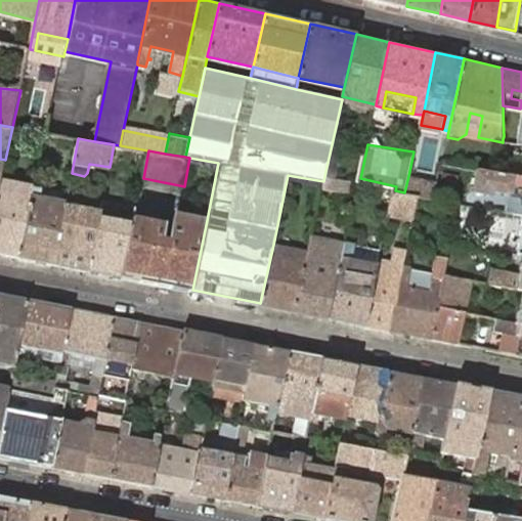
[(342,156),(330,154),(325,171),(338,174),(342,156)]
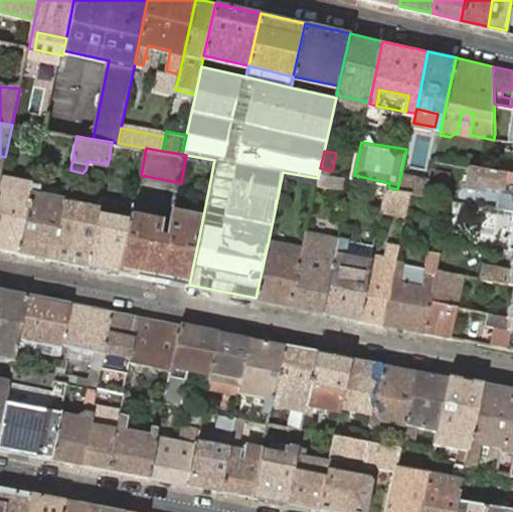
[(504,162),(495,160),(495,170),(502,172),(504,162)]
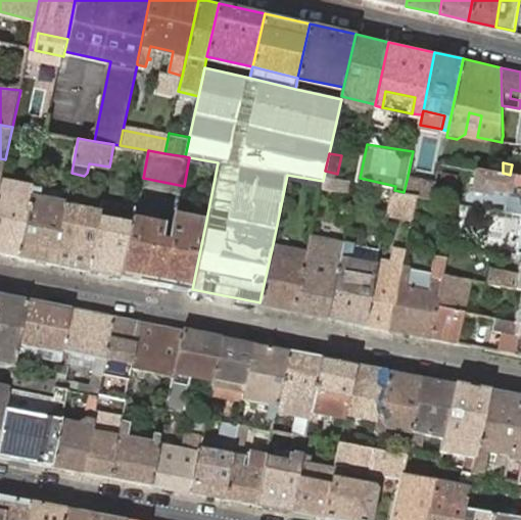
[(503,173),(478,168),(474,190),(492,193),(493,188),(510,191),(514,175),(510,175),(503,173)]
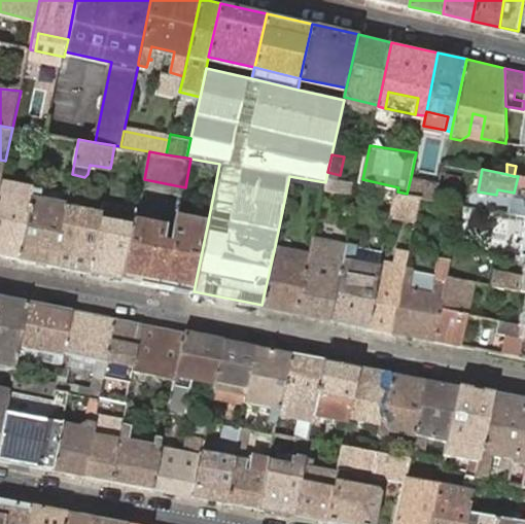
[(524,177),(518,176),(514,193),(510,211),(524,213),(524,177)]
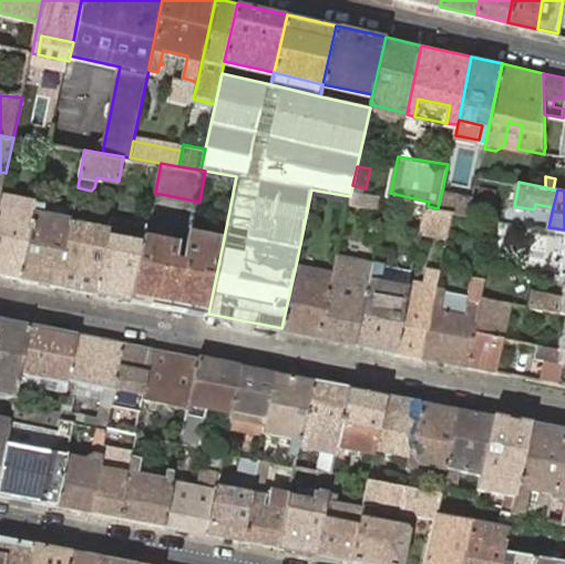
[(473,197),(442,191),(438,208),(453,211),(470,214),(473,197)]
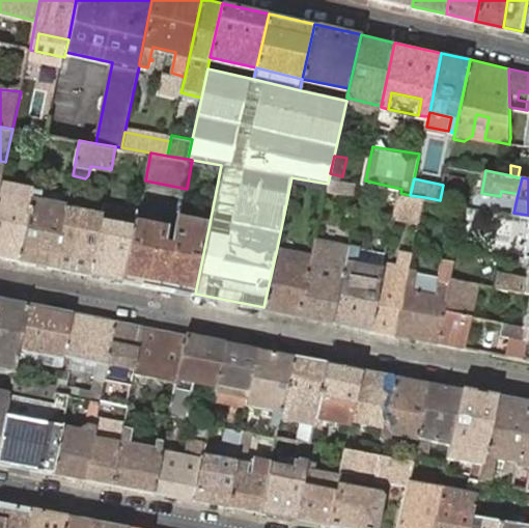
[(34,189),(1,182),(0,187),(0,255),(20,259),(33,198),(34,189)]
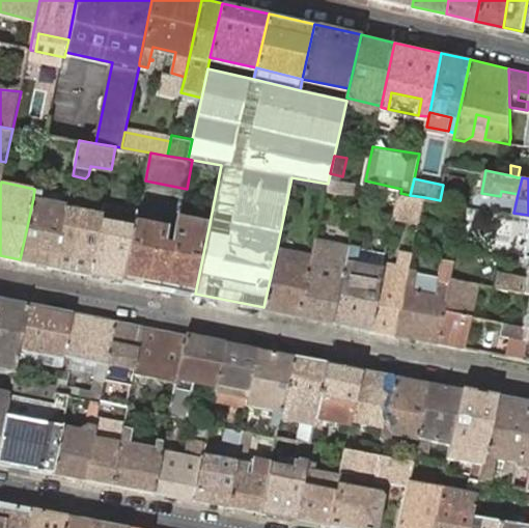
[(43,190),(34,189),(33,198),(20,259),(56,267),(67,205),(40,199),(43,190)]
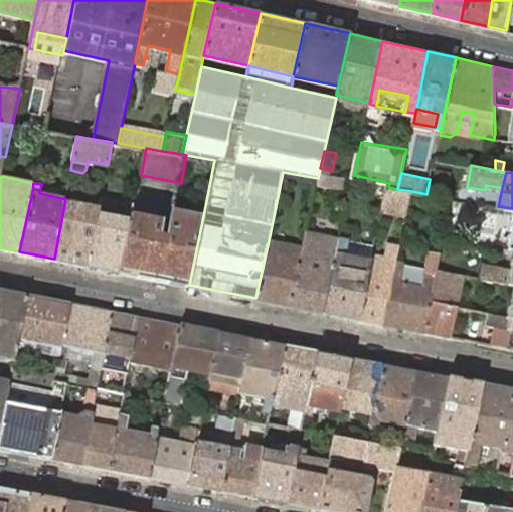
[(397,189),(388,187),(383,208),(406,212),(411,191),(397,189)]
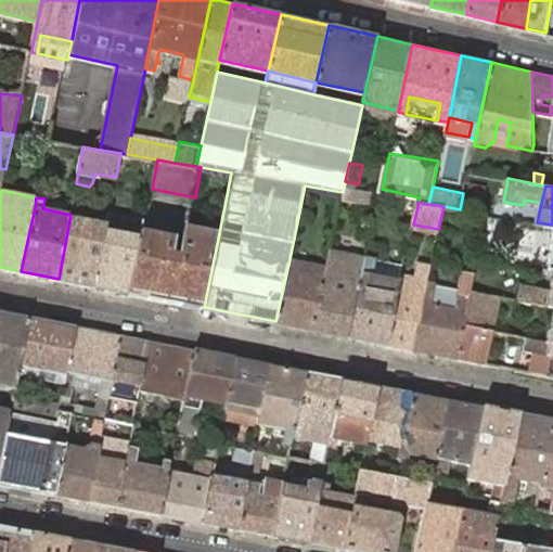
[(59,279),(94,286),(106,223),(106,222),(71,215),(59,279)]
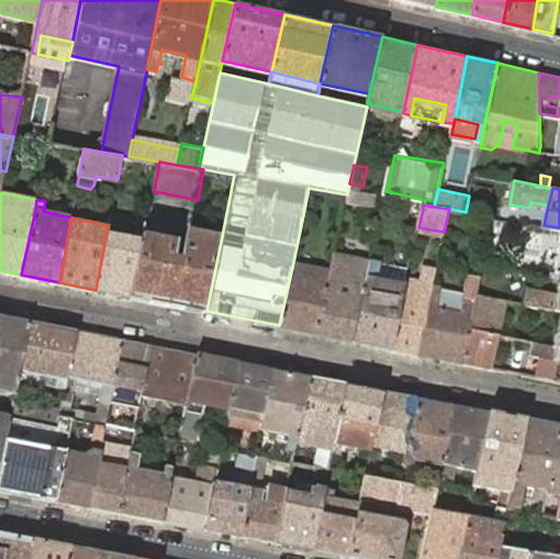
[(96,290),(131,297),(145,234),(138,233),(137,239),(113,235),(115,228),(108,226),(96,290)]
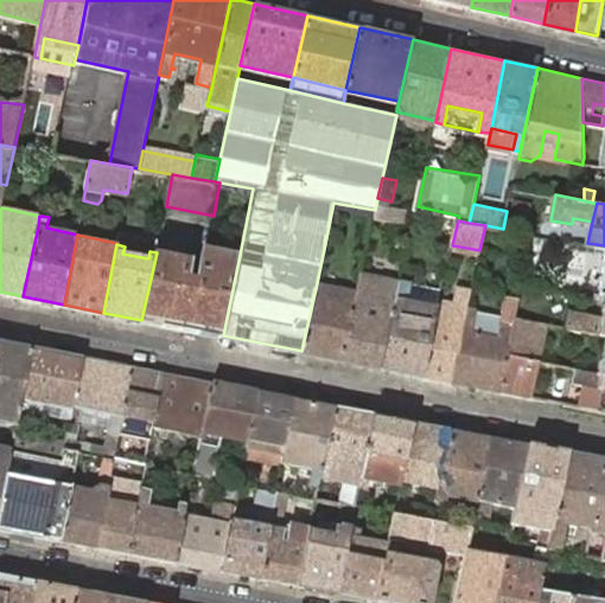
[(157,252),(141,320),(223,335),(240,255),(204,248),(198,280),(185,276),(189,258),(157,251),(157,252)]
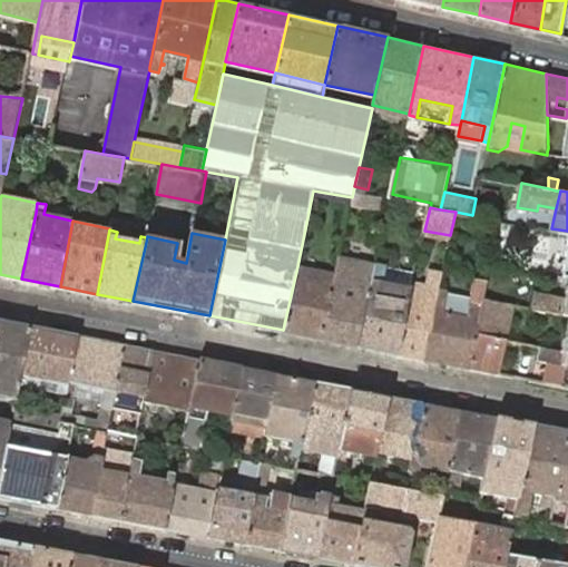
[(378,262),(341,253),(336,274),(323,338),(360,344),(378,262)]
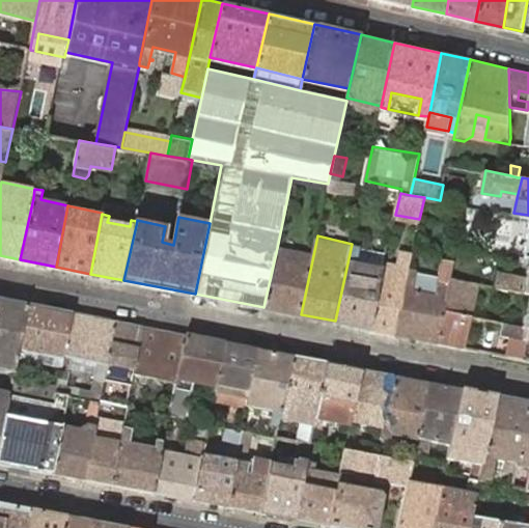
[(360,245),(352,244),(335,321),(370,328),(384,266),(357,259),(360,245)]
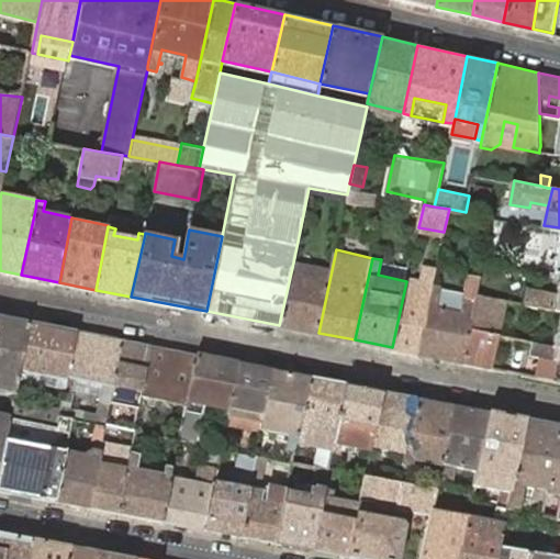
[(293,263),(279,325),(318,333),(332,270),(293,263)]
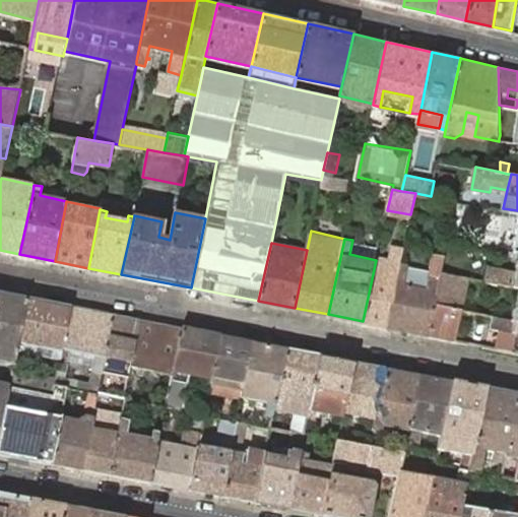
[(387,326),(403,252),(404,247),(395,246),(391,263),(387,263),(388,259),(377,257),(376,260),(363,321),(387,326)]
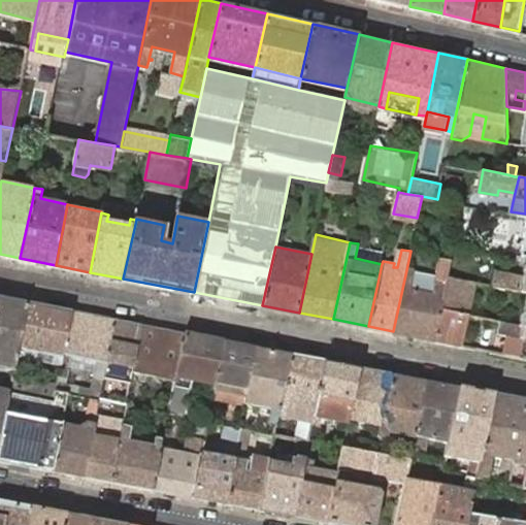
[(525,255),(500,251),(494,283),(505,285),(522,288),(523,288),(525,288),(525,255)]
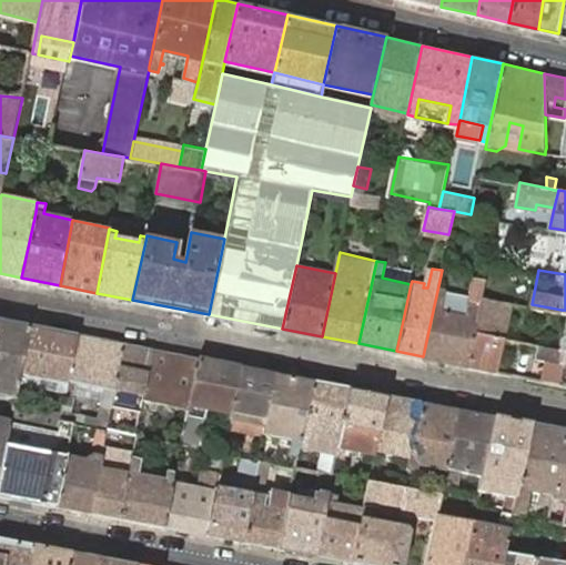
[(484,295),(487,280),(474,278),(467,313),(443,309),(448,278),(441,275),(423,356),(468,365),(477,330),(484,295)]
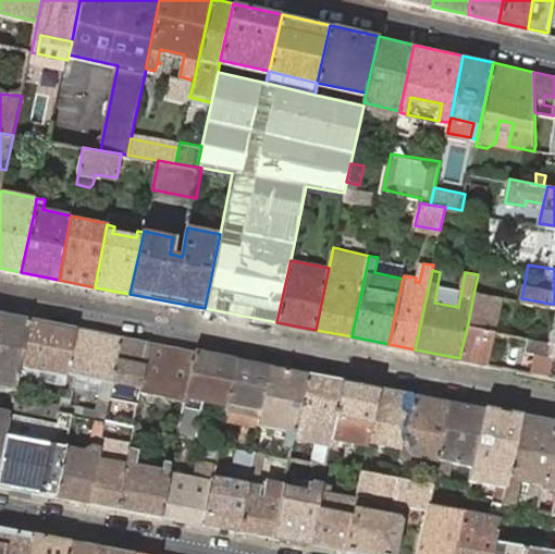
[(475,290),(468,323),(493,329),(496,330),(503,295),(475,290)]
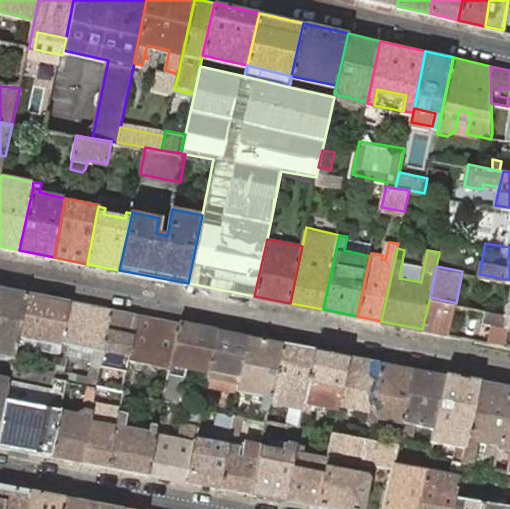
[(0,285),(0,347),(8,349),(7,356),(15,358),(17,344),(28,291),(0,285)]
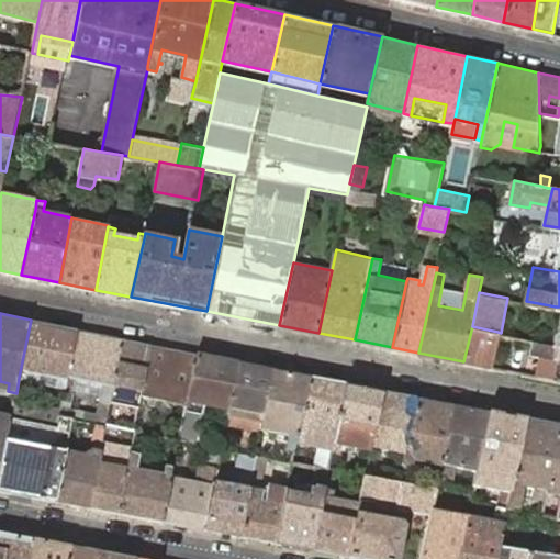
[(77,330),(31,320),(19,378),(28,380),(29,370),(58,376),(57,384),(66,387),(68,375),(77,330)]
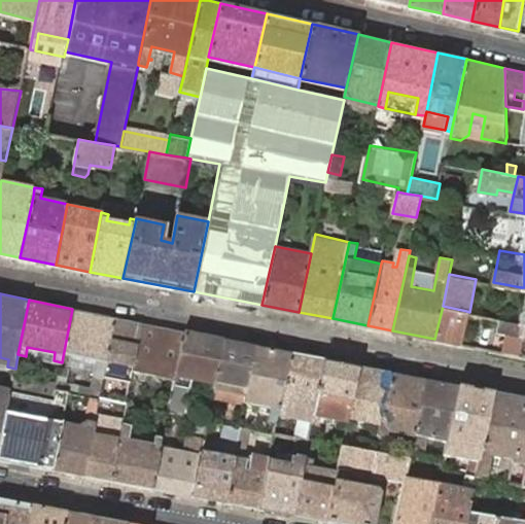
[(466,311),(443,306),(434,339),(460,344),(466,311)]
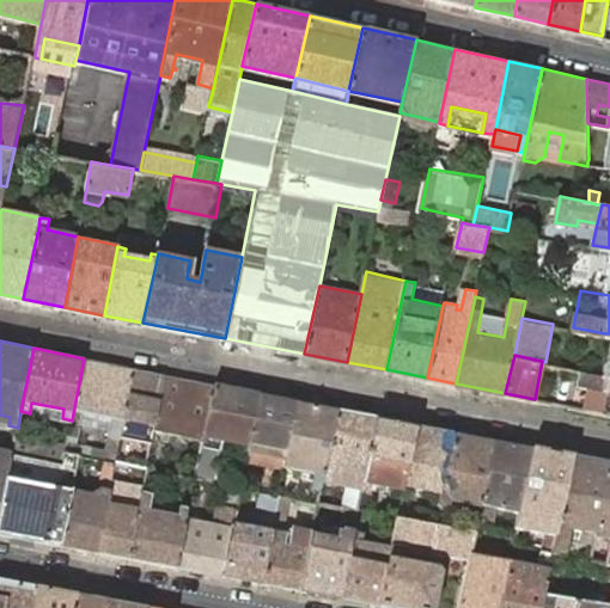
[(135,368),(84,358),(74,407),(72,421),(67,443),(66,446),(66,450),(75,453),(84,409),(115,415),(107,459),(117,461),(119,459),(120,449),(122,435),(126,417),(135,368)]
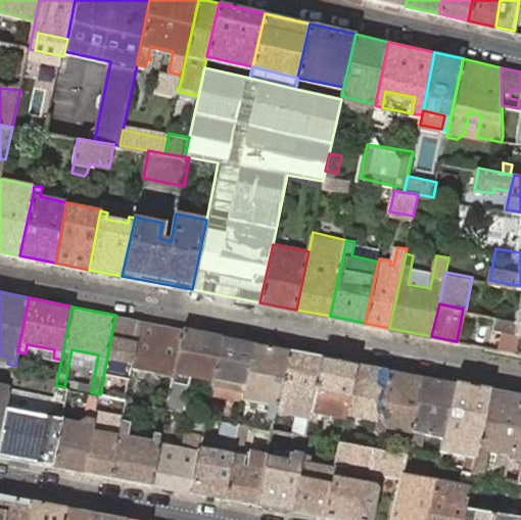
[(142,320),(115,315),(107,357),(104,372),(131,377),(133,366),(134,362),(142,320)]
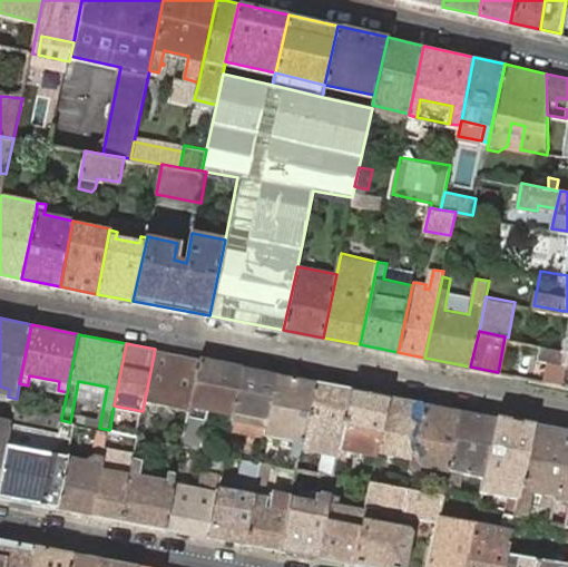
[(567,349),(564,348),(559,346),(540,343),(537,357),(549,360),(546,381),(567,385),(567,349)]
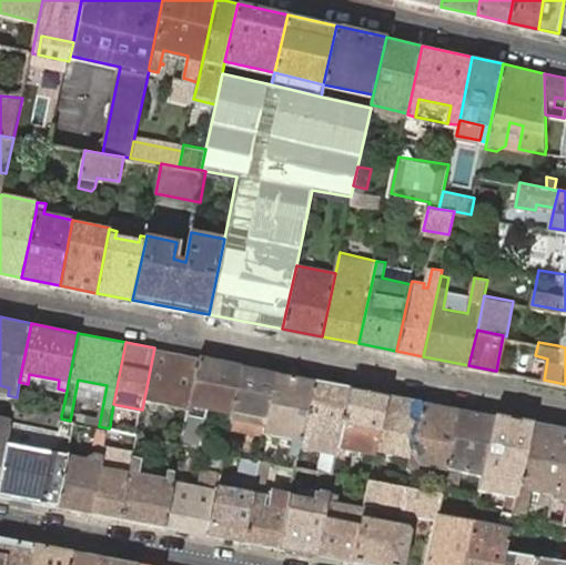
[(200,356),(154,347),(145,393),(144,397),(190,407),(191,401),(200,356)]
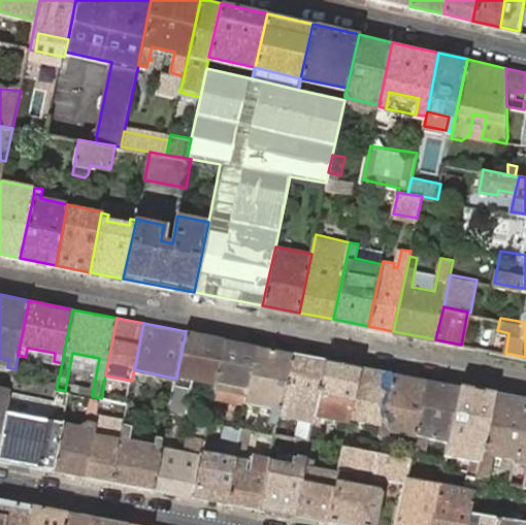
[(226,339),(186,331),(177,372),(194,375),(218,381),(226,339)]
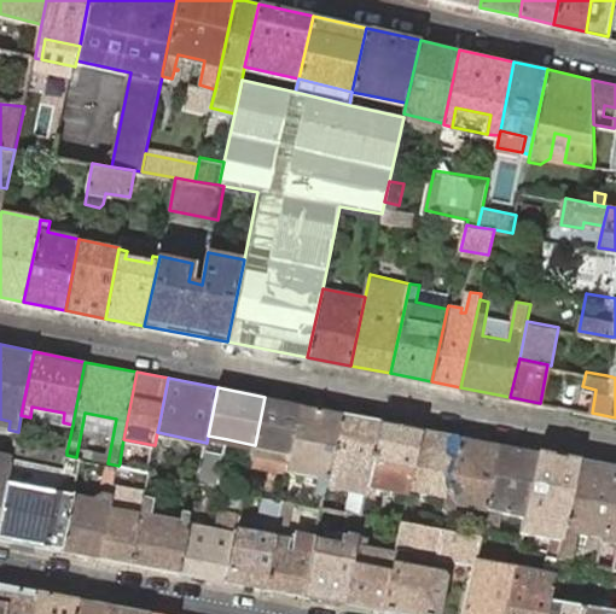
[(303,404),(265,397),(255,445),(282,450),(278,466),(290,468),(294,452),(303,404)]
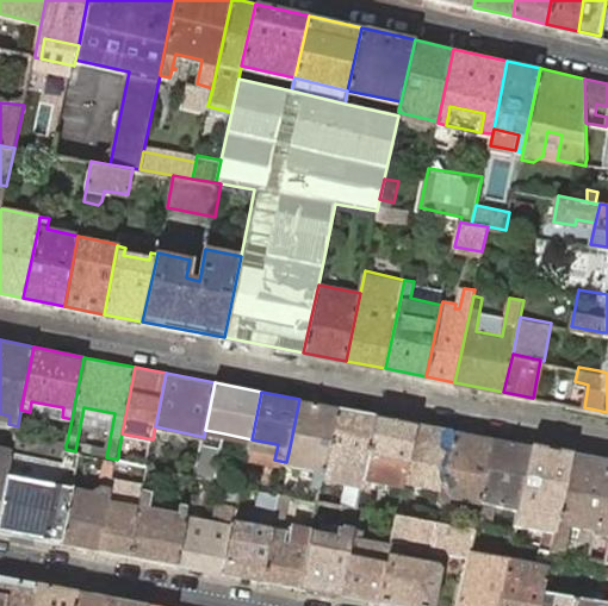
[(339,406),(299,399),(290,447),(286,462),(314,469),(311,482),(322,486),(324,476),(324,470),(339,406)]
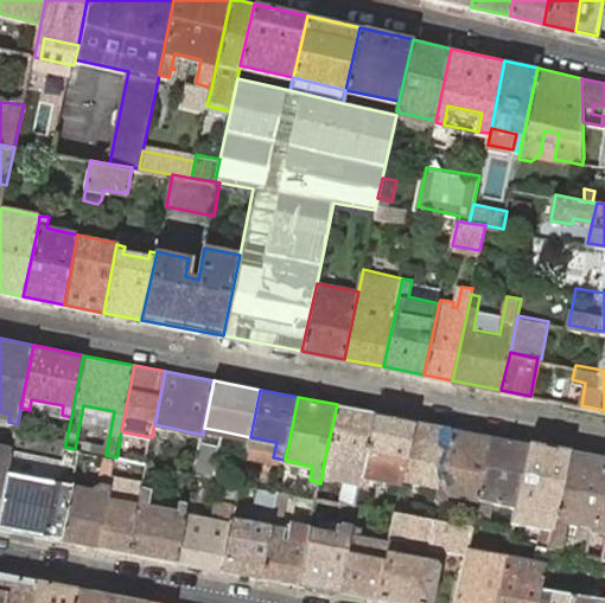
[(375,411),(337,404),(323,468),(323,474),(362,481),(363,475),(375,411)]
